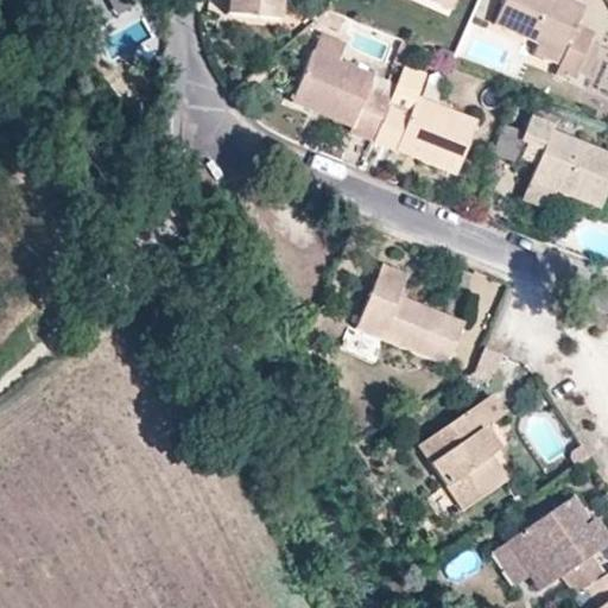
[(107,0),(115,14),(131,5),(128,0),(107,0)]
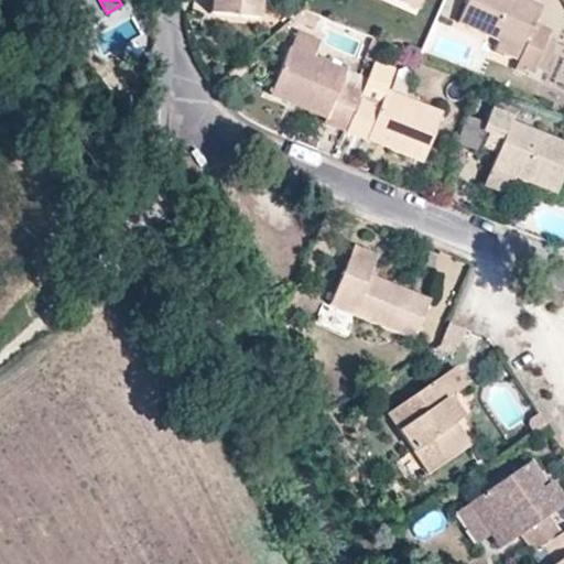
[(209,0),(208,14),(258,20),(259,0),(209,0)]
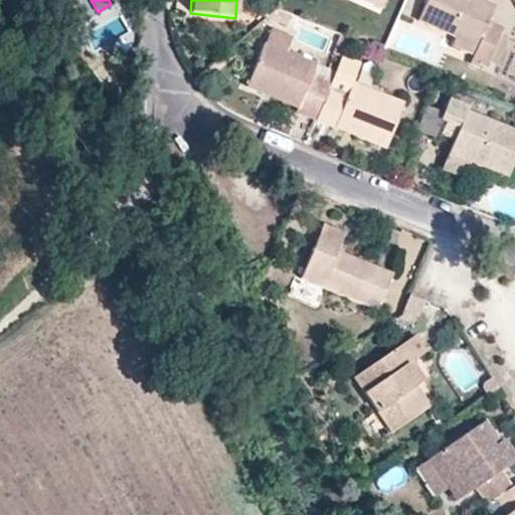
[(487,23),(494,7),(478,0),(426,0),(417,20),(455,37),(477,46),(473,55),(471,60),(480,64),(486,66),(488,61),(500,33),(502,30),(487,23)]
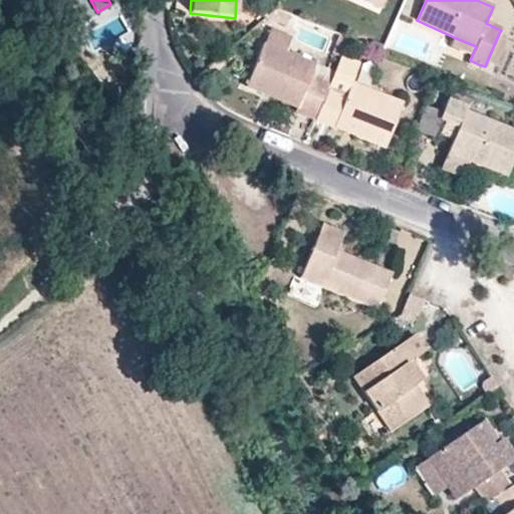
[(285,53),(291,37),(269,28),(262,44),(285,53)]
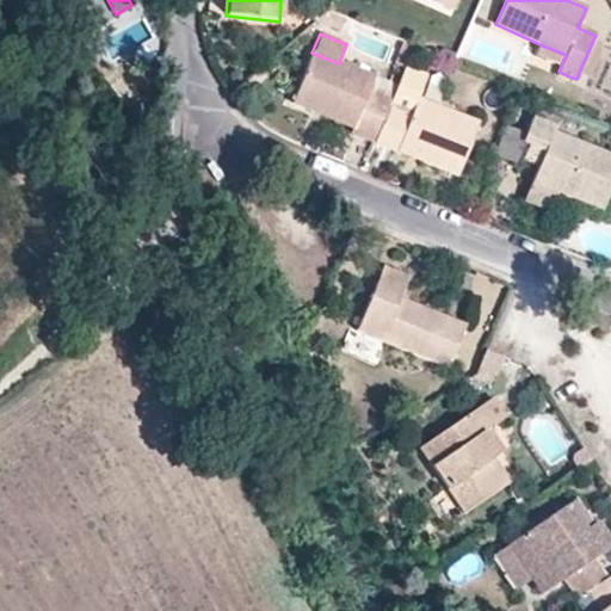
[(588,78),(604,44),(593,39),(579,73),(588,78)]
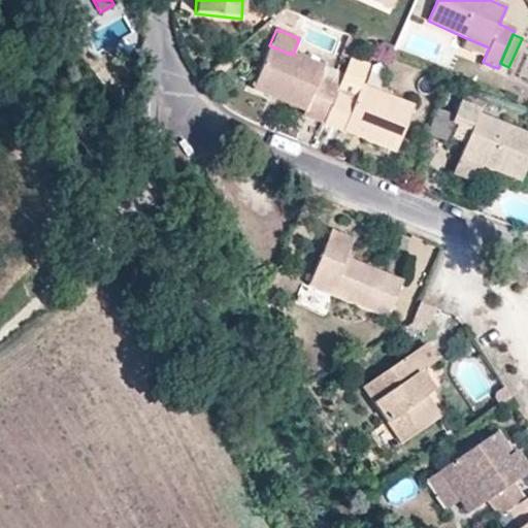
[(350,59),(357,40),(349,36),(341,55),(350,59)]
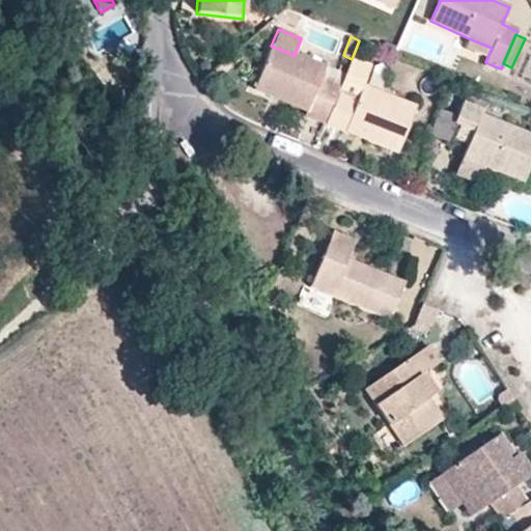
[(492,48),(469,38),(465,48),(487,57),(492,48)]
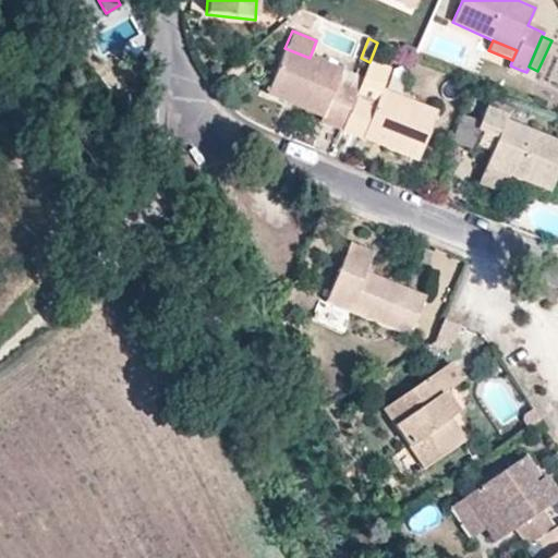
[(359,88),(338,80),(340,74),(341,71),(310,58),(284,48),(266,95),(322,117),(319,122),(341,131),(359,88)]
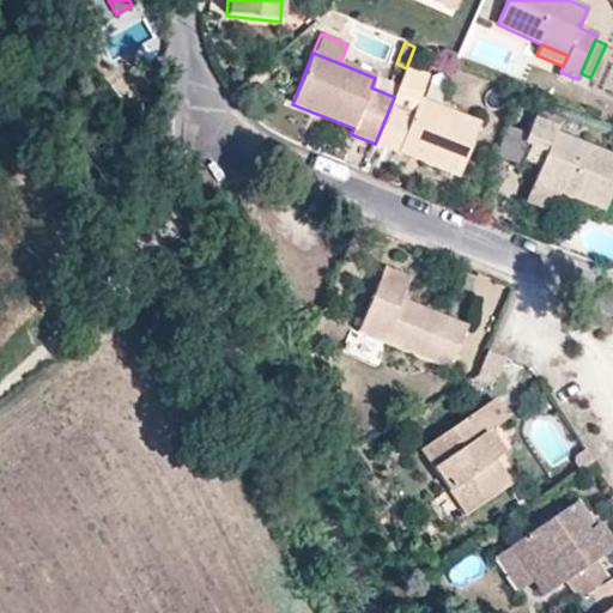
[(457,177),(479,123),(418,99),(428,77),(406,68),(396,90),(394,97),(375,144),(398,152),(400,146),(423,155),(419,162),(457,177)]
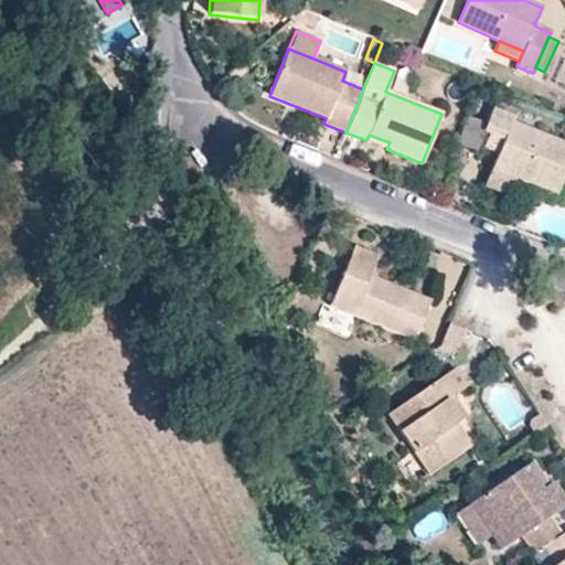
[(524,75),(526,71),(516,66),(514,71),(524,75)]
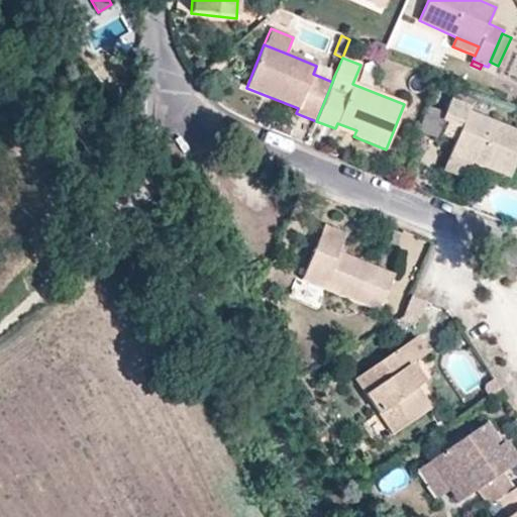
[(334,76),(315,69),(313,74),(332,82),(334,76)]
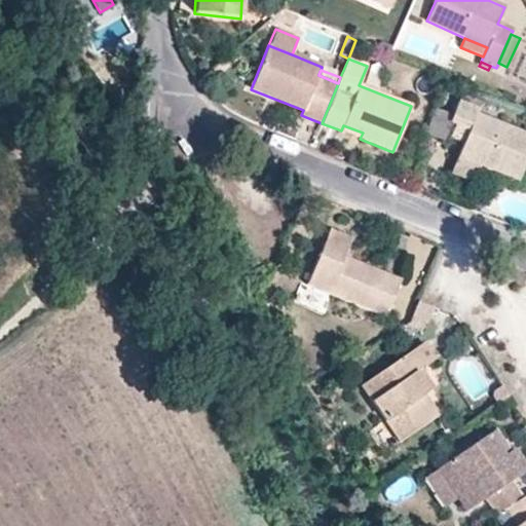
[(517,181),(525,158),(525,135),(476,114),(477,110),(457,102),(452,115),(449,122),(455,124),(468,129),(463,143),(457,157),(480,165),(517,181)]
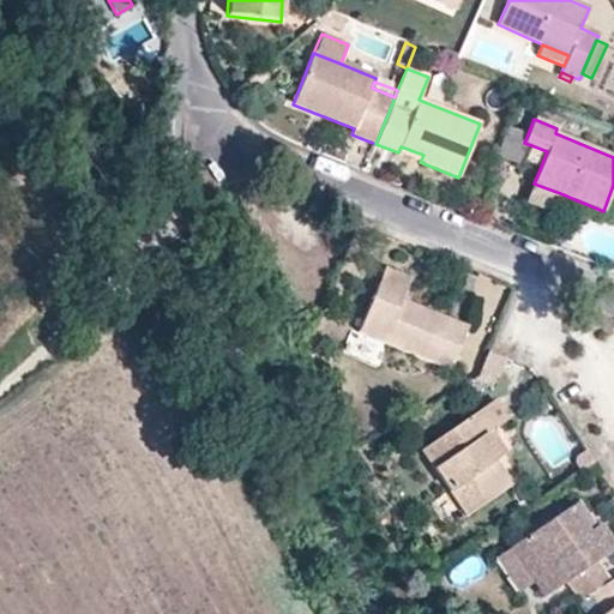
[(524,143),(528,134),(507,127),(495,155),(516,163),(524,143)]
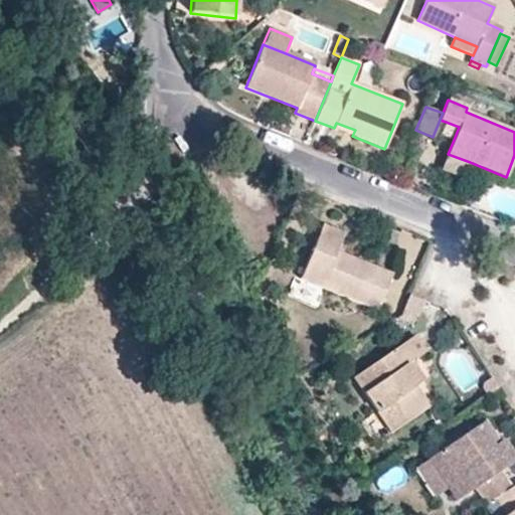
[(454,140),(459,127),(446,122),(440,135),(454,140)]
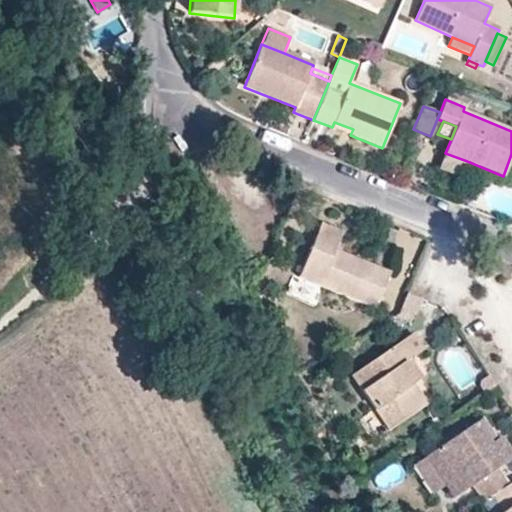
[(353,129),(334,122),(332,127),(350,135),(353,129)]
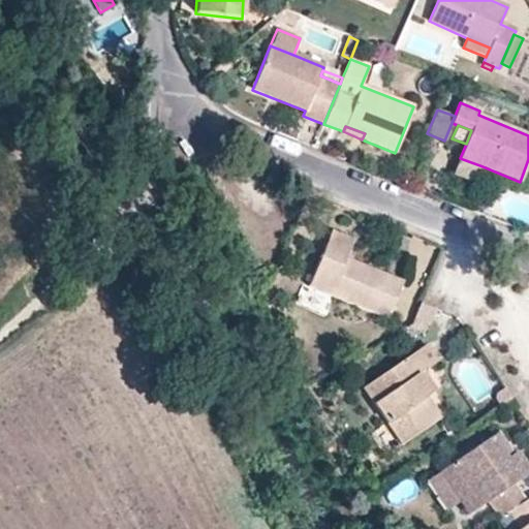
[(474,185),(483,166),(460,158),(453,176),(474,185)]
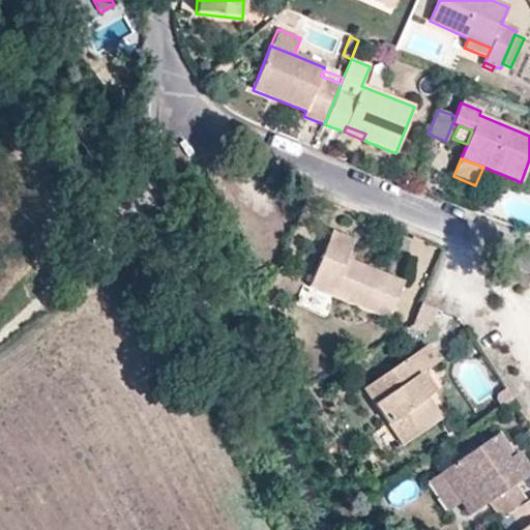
[(387,320),(402,283),(352,262),(350,266),(343,264),(345,259),(352,240),(330,232),(308,288),(387,320)]
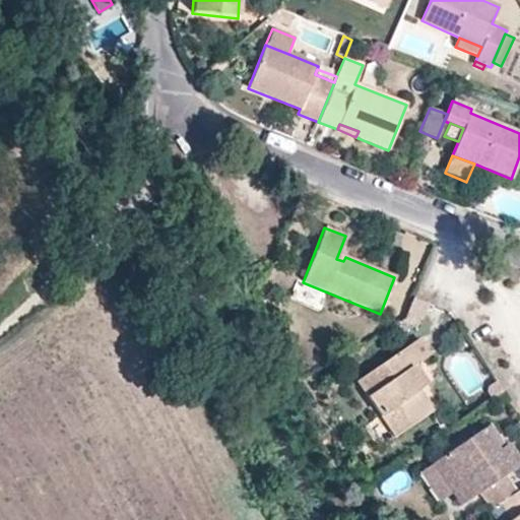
[(421,387),(409,369),(414,366),(429,355),(417,340),(356,382),(394,437),(427,415),(412,394),(417,391),(421,387)]
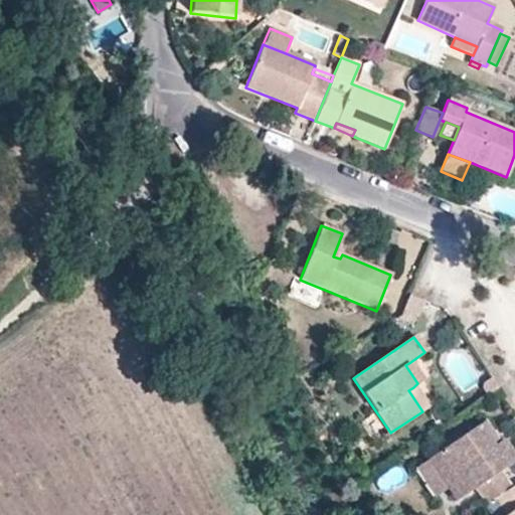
[(422,380),(410,362),(405,365),(417,383),(422,380)]
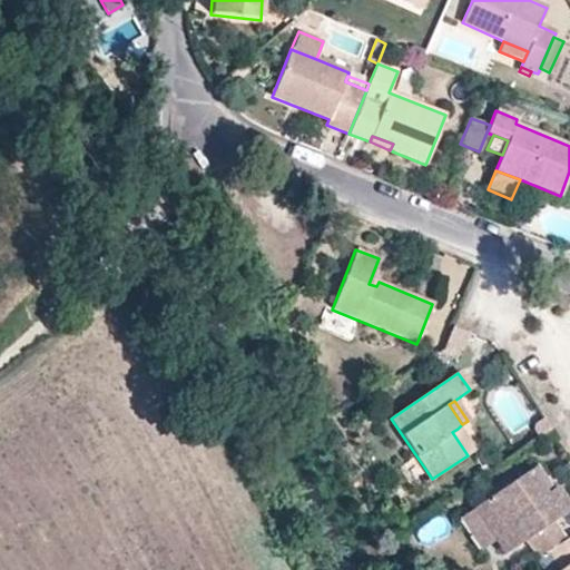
[(550,430),(543,419),(531,426),(539,438),(550,430)]
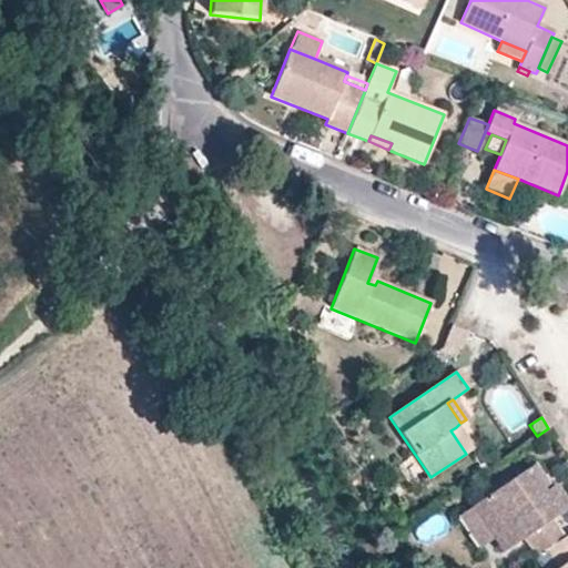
[(472,450),(456,427),(450,430),(466,454),(472,450)]
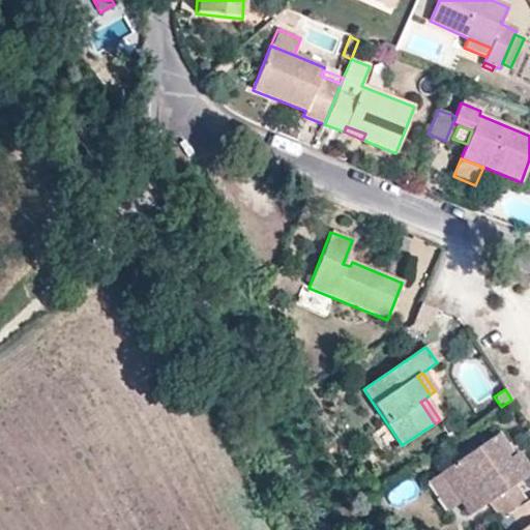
[(514,455),(499,433),(492,438),(507,460),(514,455)]
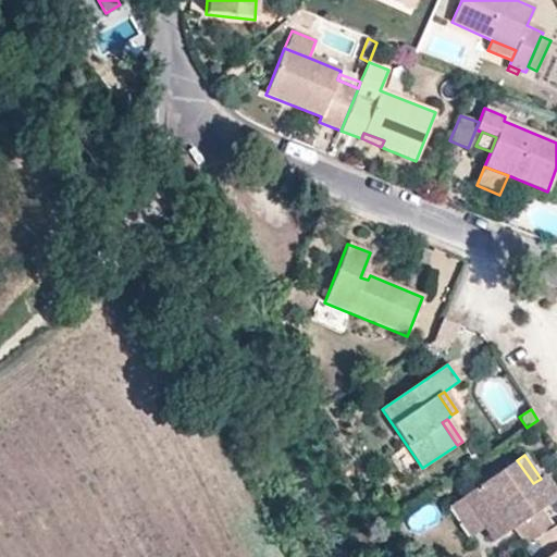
[(541,509),(556,497),(556,496),(543,477),(541,479),(533,483),(517,460),(463,497),(484,529),(493,542),(512,529),(524,545),(553,527),(541,509)]
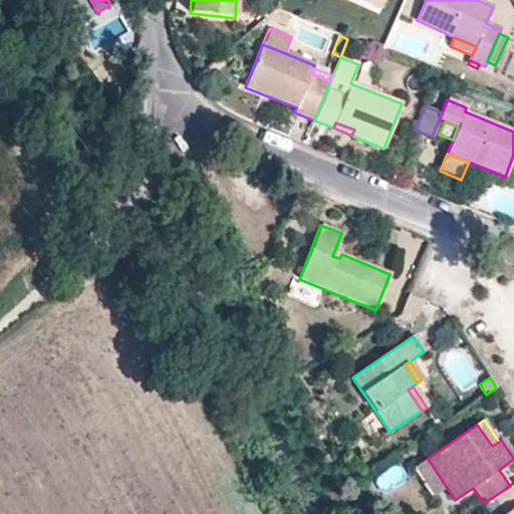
[(447,488),(428,459),(414,469),(433,497),(447,488)]
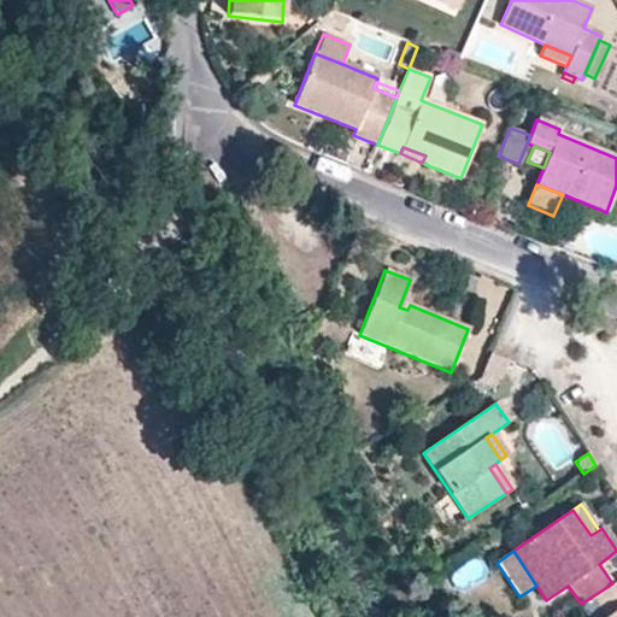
[(616,616),(616,581),(593,598),(605,616),(616,616)]
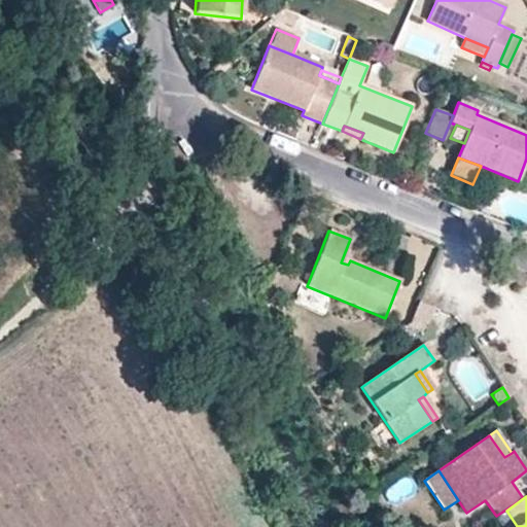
[(517,526),(506,511),(497,517),(504,526),(517,526)]
